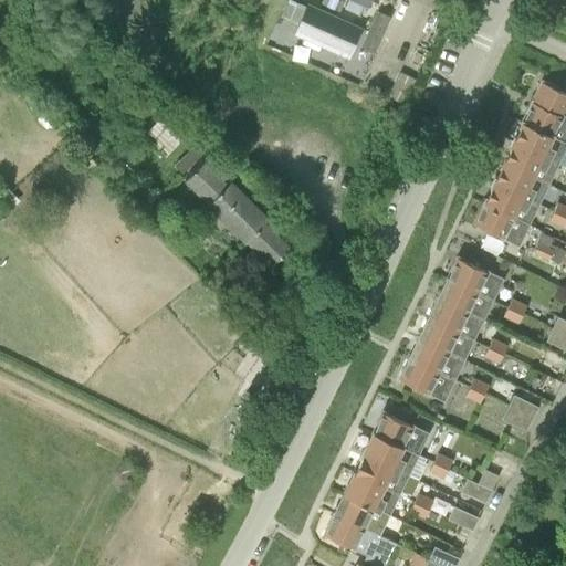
[(348,0),(347,3),(365,12),(370,0),(348,0)]
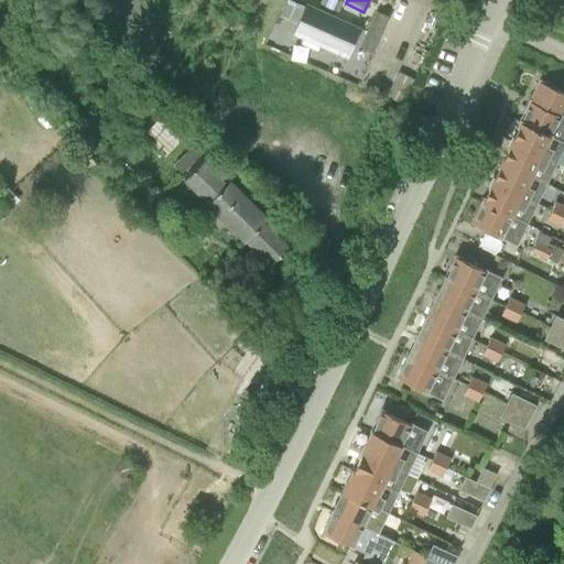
[(343,21),(302,1),(295,14),(337,34),(343,21)]
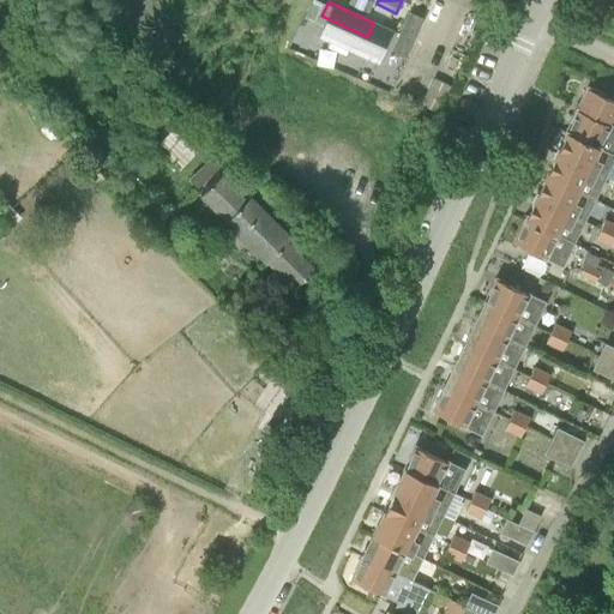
[(402,31),(415,37),(425,17),(410,11),(402,31)]
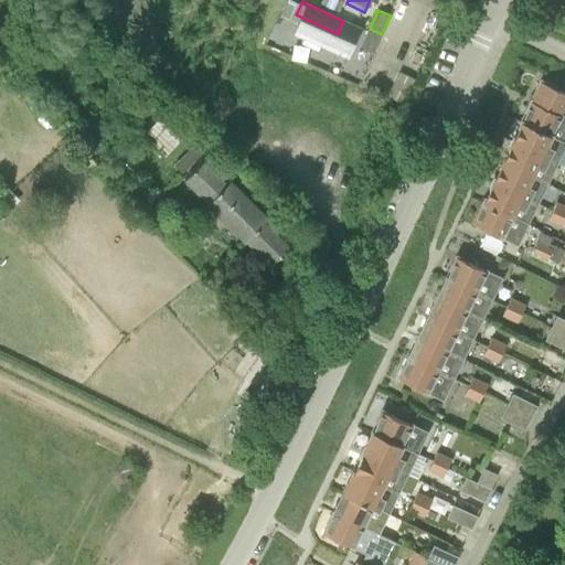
[(370,29),(362,48),(374,53),(382,34),(370,29)]
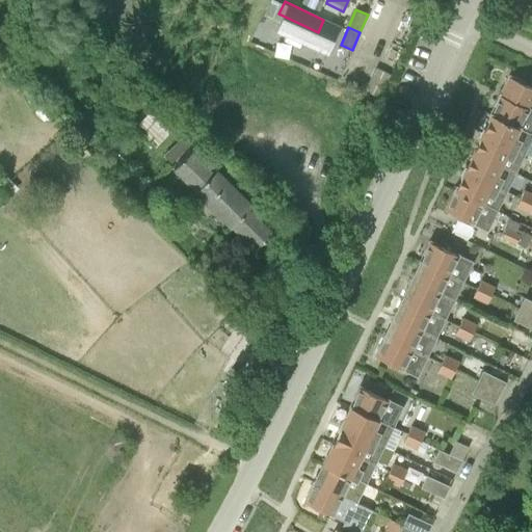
[(372,86),(382,90),(391,72),(380,68),(372,86)]
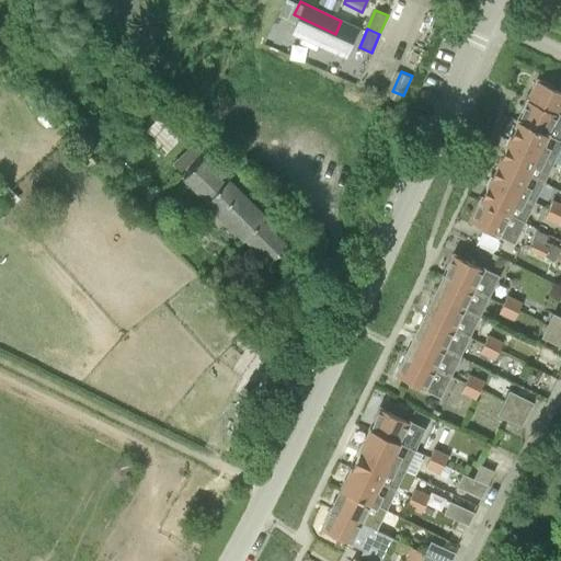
[(560,92),(538,81),(518,121),(560,140),(560,92)]
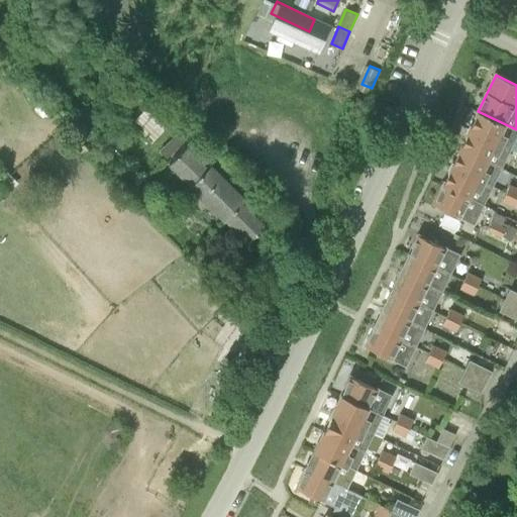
[(511,149),(516,135),(516,129),(478,111),(469,129),(511,149)]
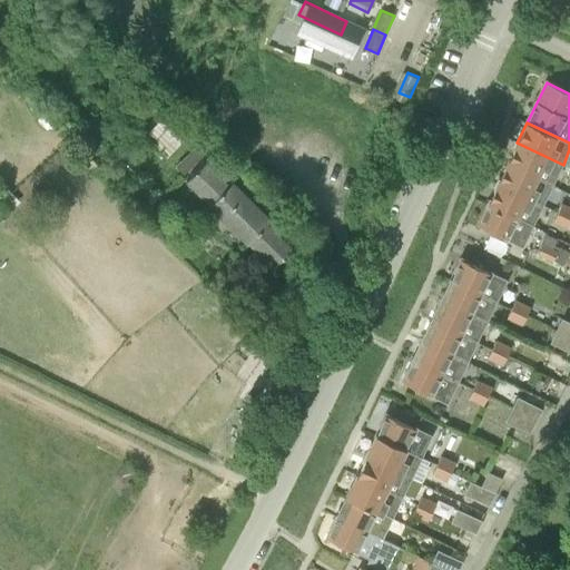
[(508,163),(553,185),(563,165),(517,143),(508,163)]
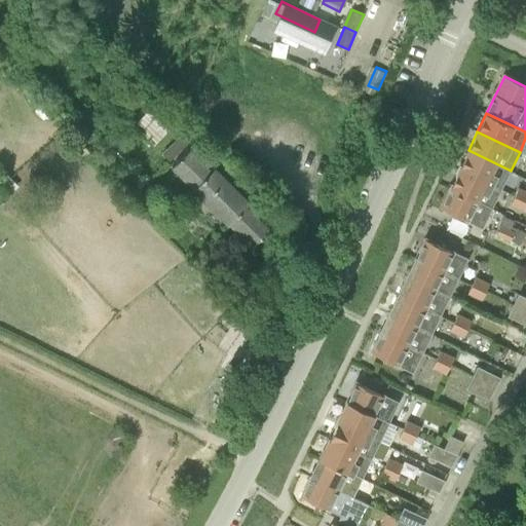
[(192,146),(172,164),(253,247),(272,227),(192,146)]
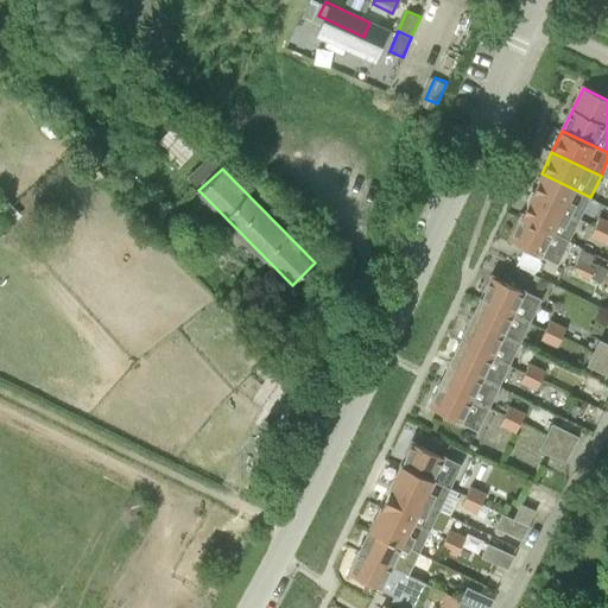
[(531,195),(580,219),(590,197),(542,173),(531,195)]
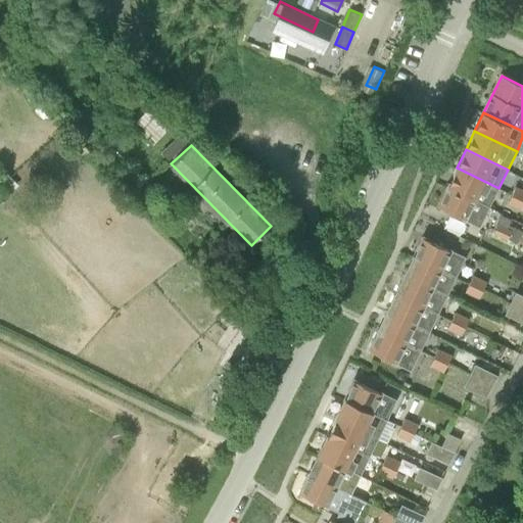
[(447,186),(489,206),(498,188),(457,168),(447,186)]
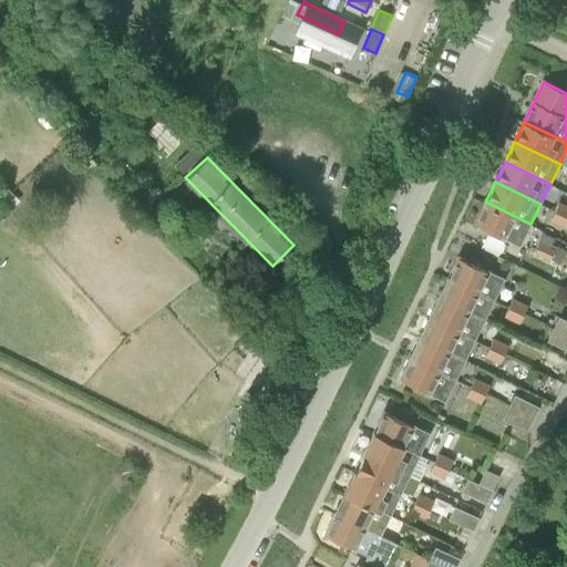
[(475,224),(500,236),(500,238),(505,241),(506,239),(521,247),(531,224),(485,202),(475,224)]
